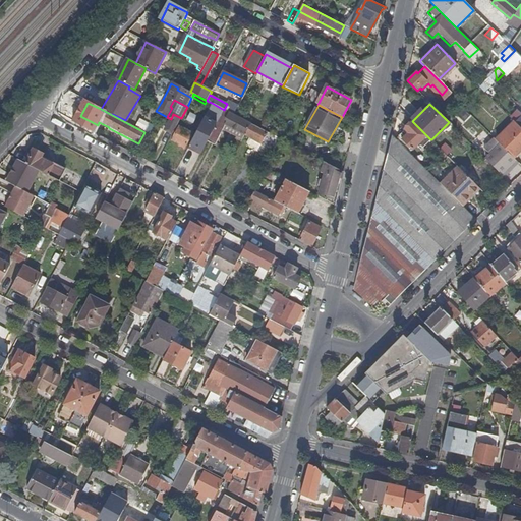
[(217,124),(207,142),(216,147),(225,130),(227,126),(244,135),(250,124),(243,120),(242,121),(232,115),(232,114),(224,110),(217,124)]
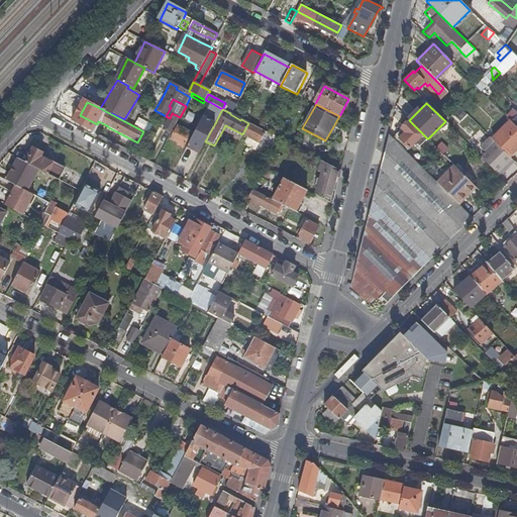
[(164,128),(172,132),(176,125),(180,117),(172,113),(170,118),(164,128)]
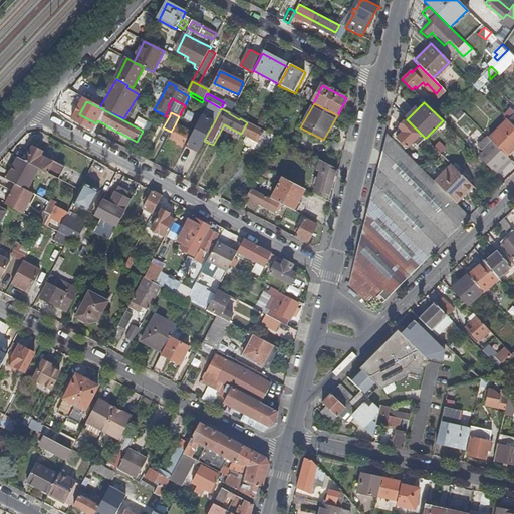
[(138,115),(133,122),(142,129),(147,121),(138,115)]
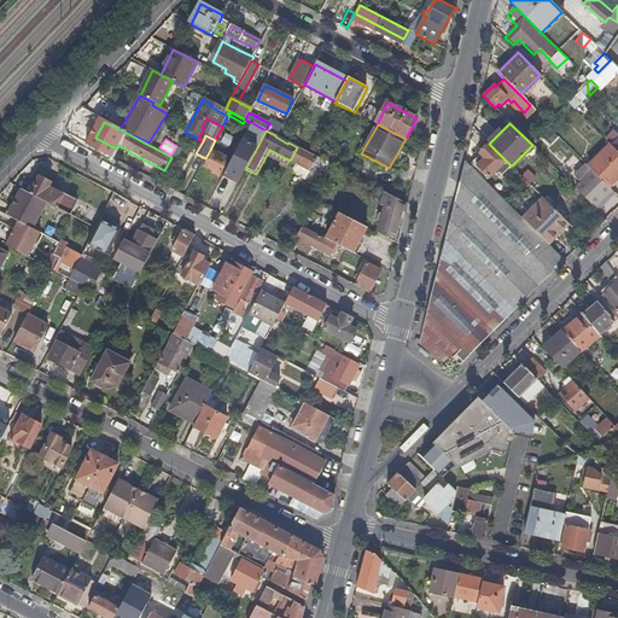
[(245,169),(257,147),(242,140),(225,172),(240,180),(245,169)]
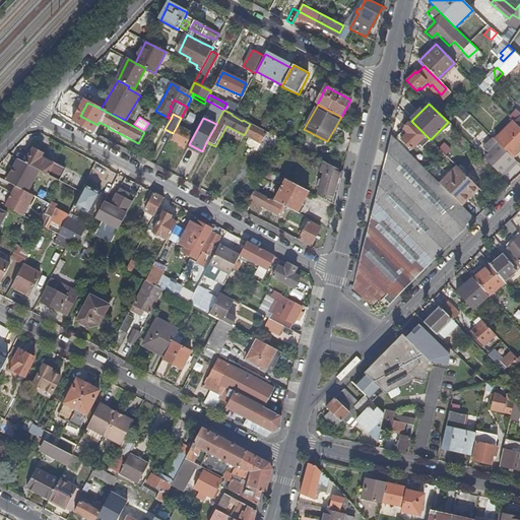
[(480,126),(474,119),(469,124),(475,130),(480,126)]
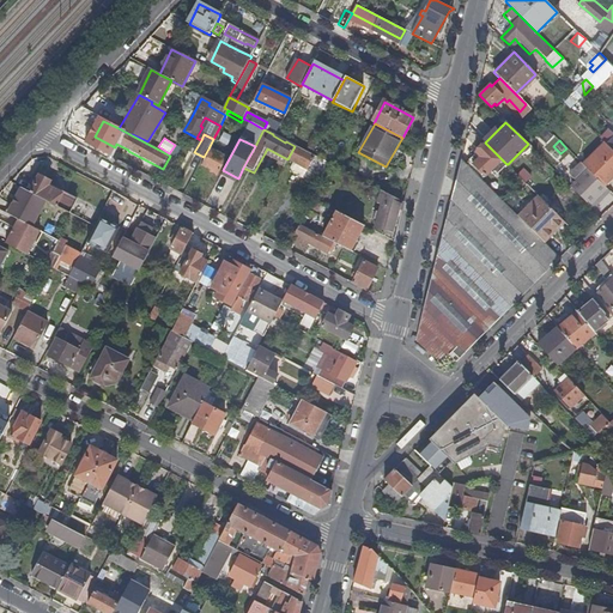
[(612,149),(605,141),(590,155),(593,173),(606,186),(612,177),(612,149)]
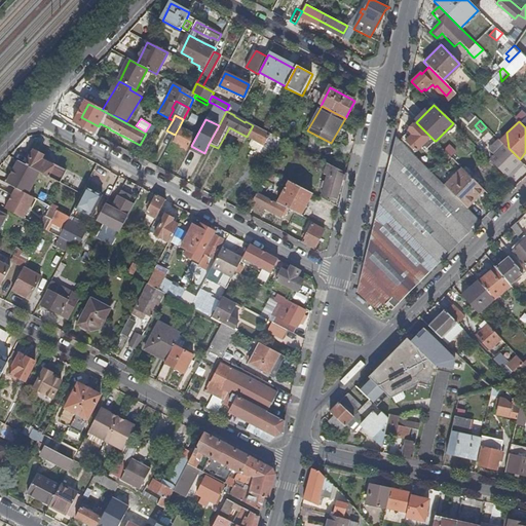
[(426,148),(435,141),(416,122),(407,130),(407,132),(403,137),(404,138),(400,141),(412,153),(415,150),(417,150),(422,145),(426,148)]
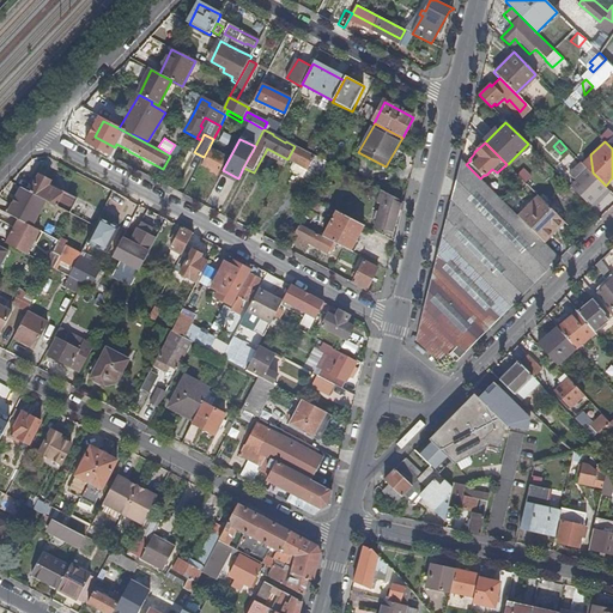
[(295,146),(287,159),(293,162),(290,169),(291,175),(317,189),(332,164),(305,151),(295,146)]
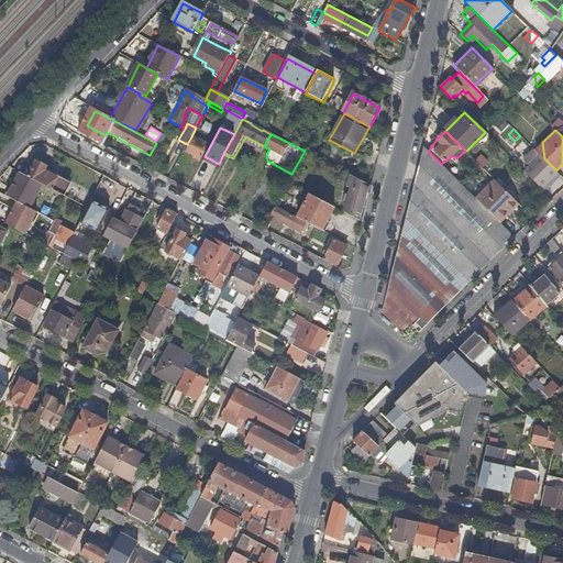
[(302,147),(307,140),(299,135),(295,143),(302,147)]
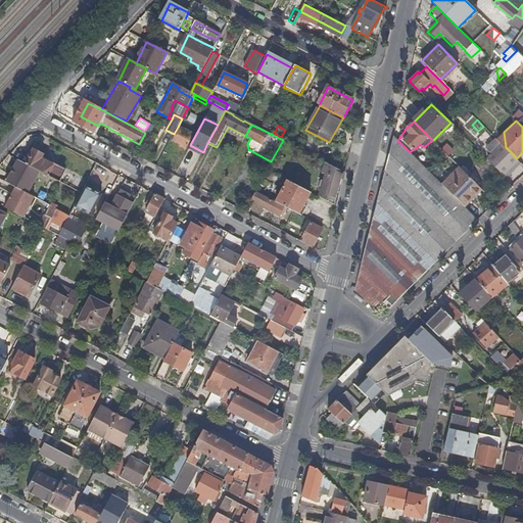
[(174,134),(170,140),(180,144),(185,147),(192,134),(178,127),(174,134)]
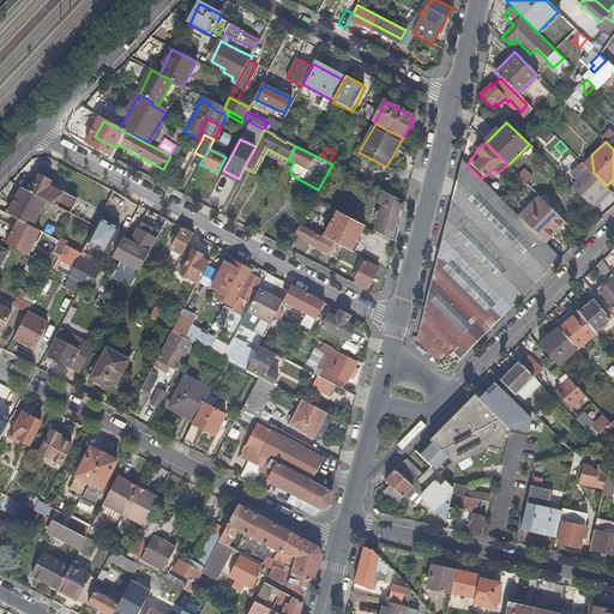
[(268,149),(265,154),(286,164),(288,160),(268,149)]
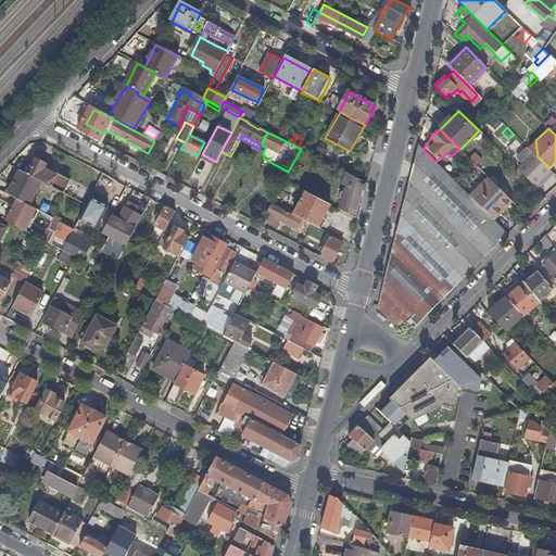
[(463,279),(508,234),(492,218),(469,196),(458,185),(452,179),(436,162),(422,149),(417,144),(409,174),(397,223),(377,307),(401,329),(406,323),(414,329),(463,279)]
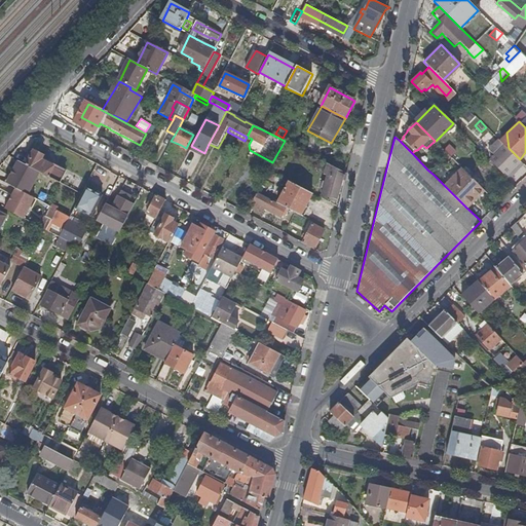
[(450,156),(456,152),(450,144),(444,149),(450,156)]
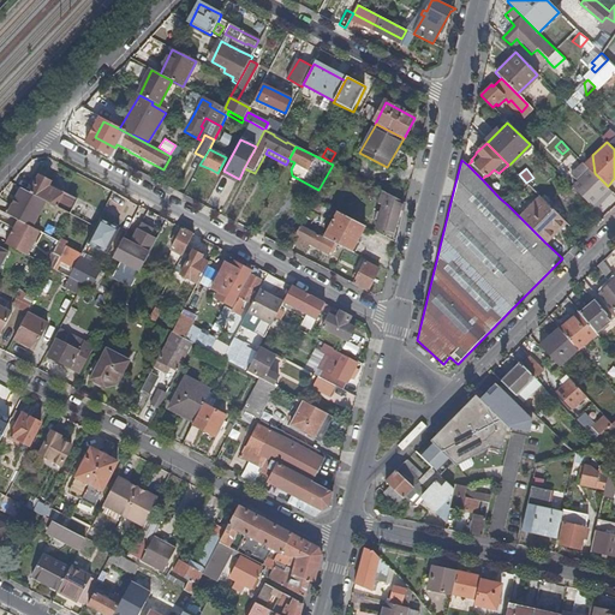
[(596,198),(592,173),(590,171),(579,181),(596,198)]
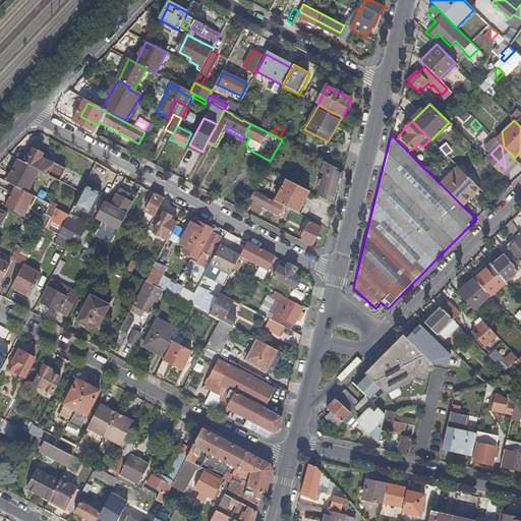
[(515,158),(504,147),(506,168),(516,159),(515,158)]
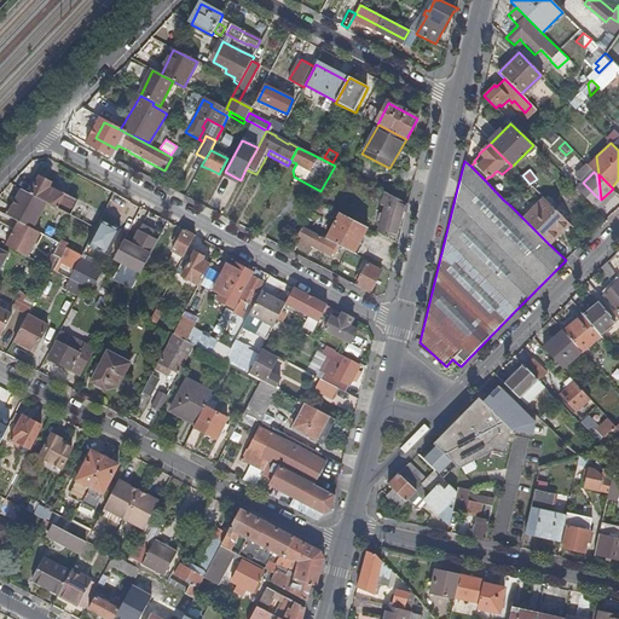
[(223,177),(210,201),(224,208),(236,183),(223,177)]
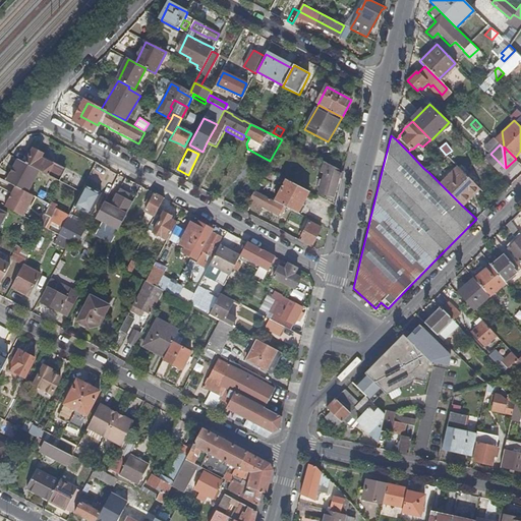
[(40,172),(47,176),(53,166),(43,160),(43,158),(42,157),(42,155),(33,150),(25,164),(40,172)]
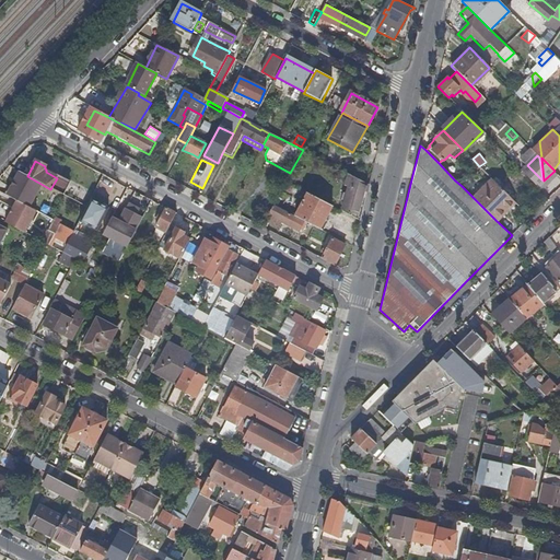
[(522,171),(538,187),(543,183),(543,181),(527,165),(522,171)]
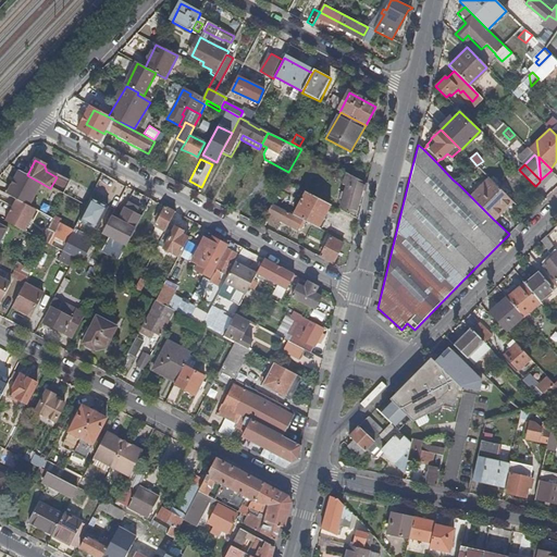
[(21,172),(8,195),(16,200),(28,207),(42,184),(27,175),(21,172)]
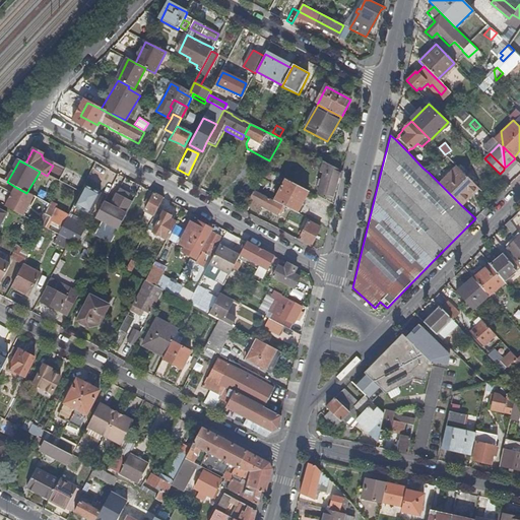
[(339,171),(324,163),(321,174),(323,175),(321,181),(319,181),(318,186),(320,187),(318,197),(332,200),(339,171)]
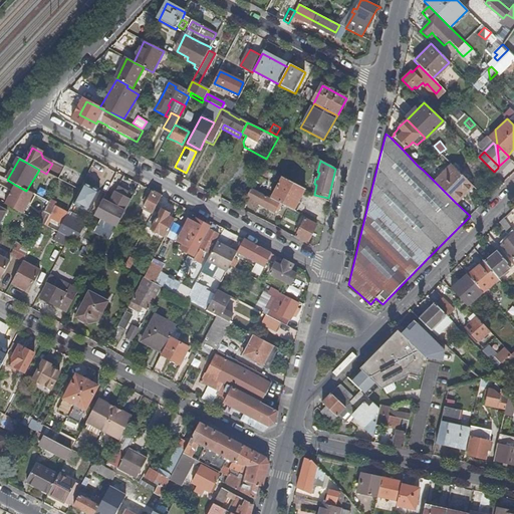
[(418,166),(424,171),(428,168),(422,162),(418,166)]
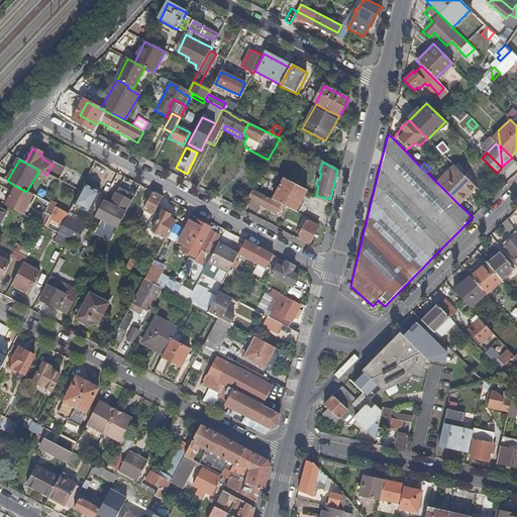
[(457,203),(475,186),(454,165),(436,182),(457,203)]
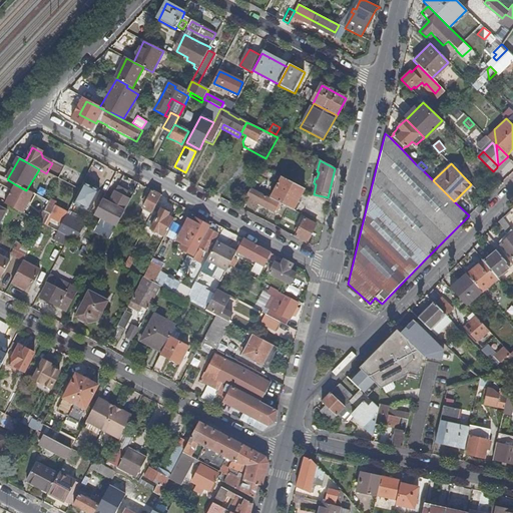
[(278,202),(294,210),(305,189),(284,178),(273,199),(278,202)]
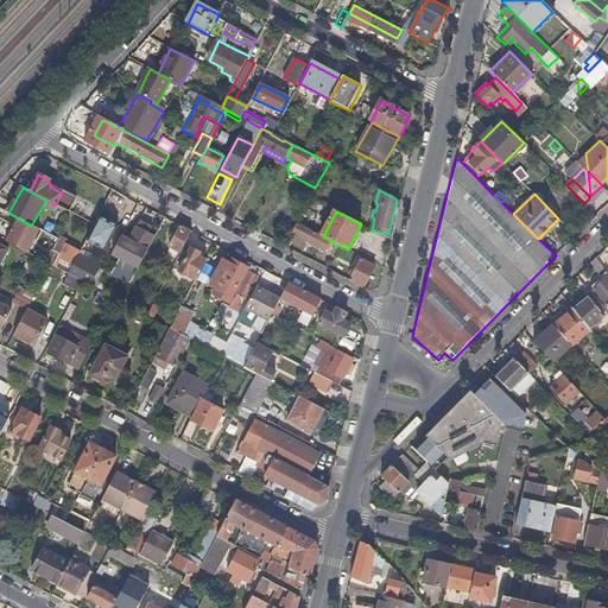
[(118,228),(97,217),(86,241),(105,251),(118,228)]
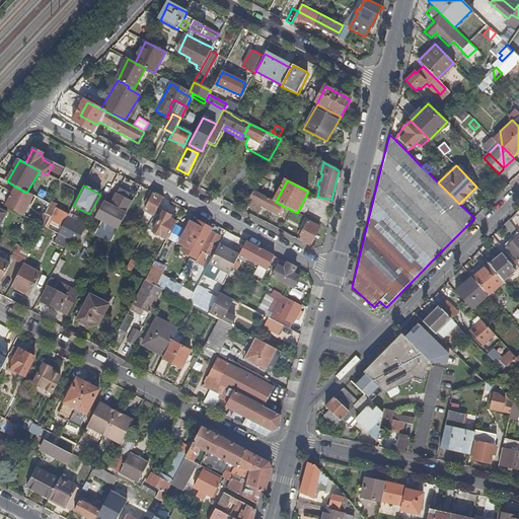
[(15,187),(5,207),(22,215),(32,196),(26,193),(15,187)]
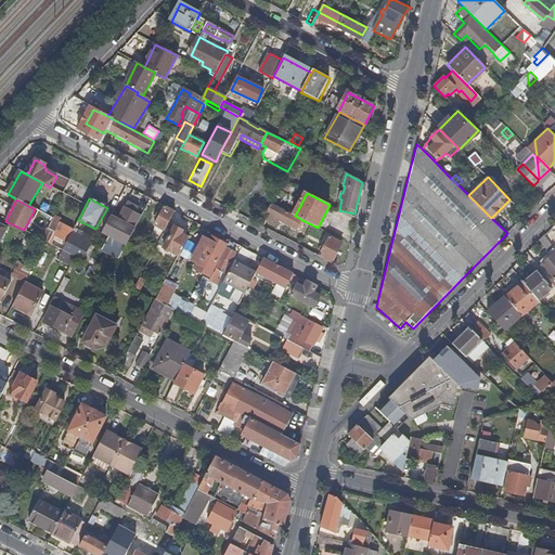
[(271,204),(265,217),(276,223),(279,220),(296,229),(300,219),(295,216),(271,204)]
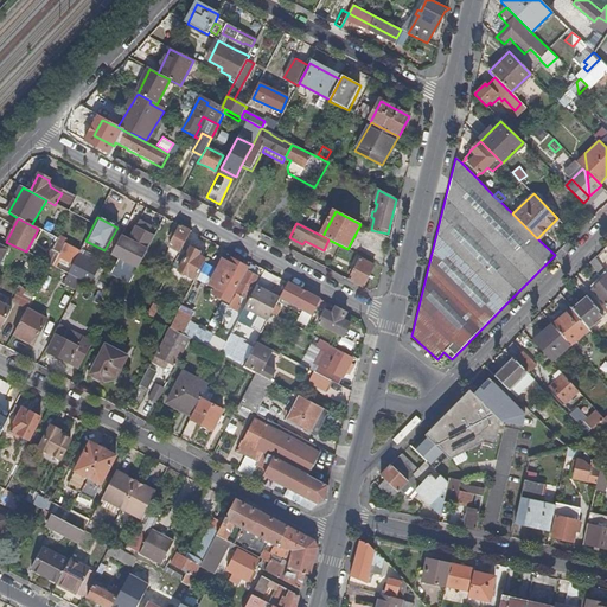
[(147,228),(139,224),(129,242),(120,237),(112,254),(140,268),(155,237),(146,231),(147,228)]
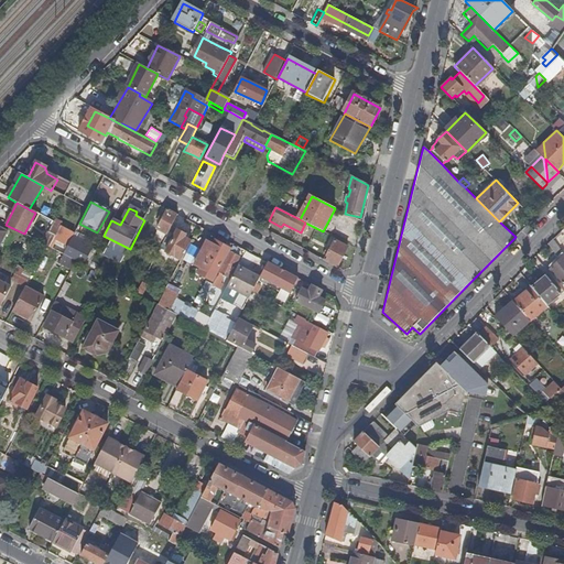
[(170,228),(177,215),(166,209),(156,229),(167,235),(170,228)]
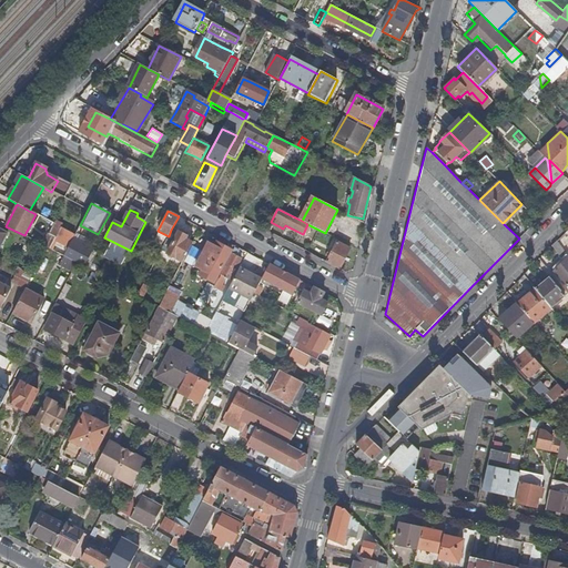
[(72,240),(75,235),(61,227),(54,224),(43,245),(47,247),(49,249),(56,237),(70,245),(72,240)]
